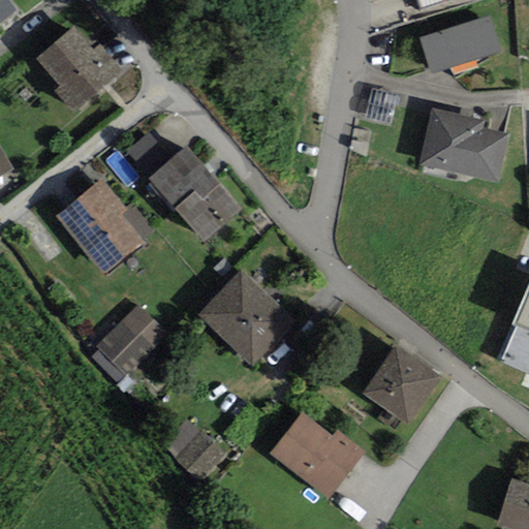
[(0,0),(0,22),(17,10),(8,0),(0,0)]
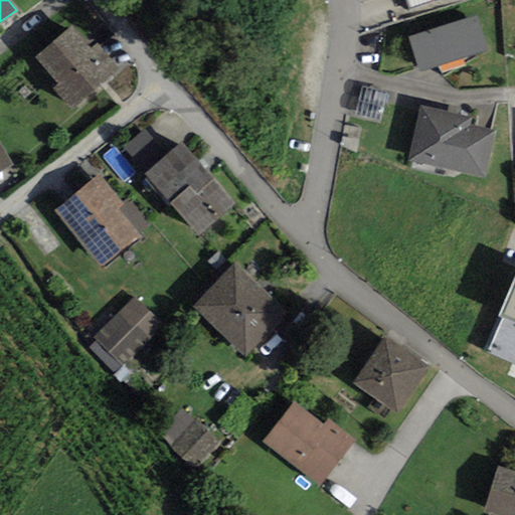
[(404,0),(408,9),(441,0),(404,0)]
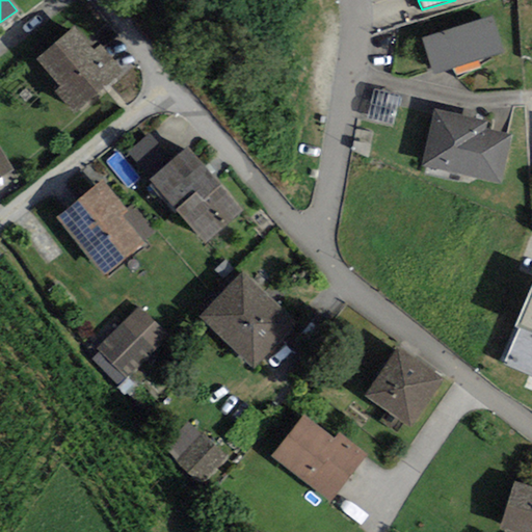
[(493,17),(422,40),(433,75),(503,52),(493,17)]
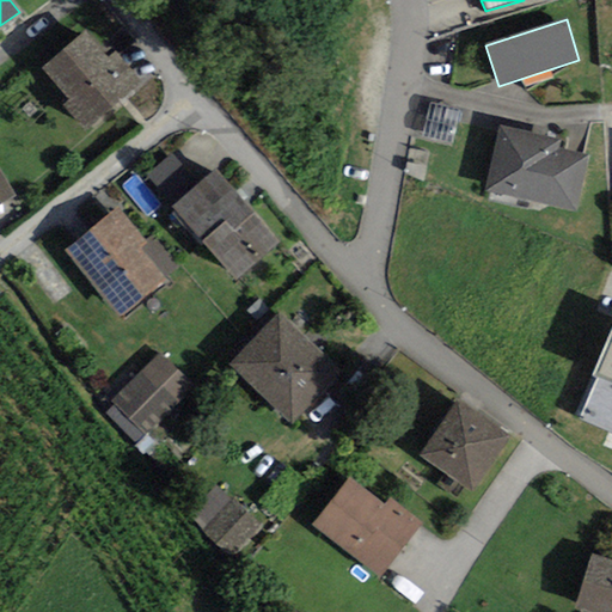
[(42,68),(69,101),(63,105),(85,130),(140,84),(114,53),(108,57),(85,32),(42,68)]
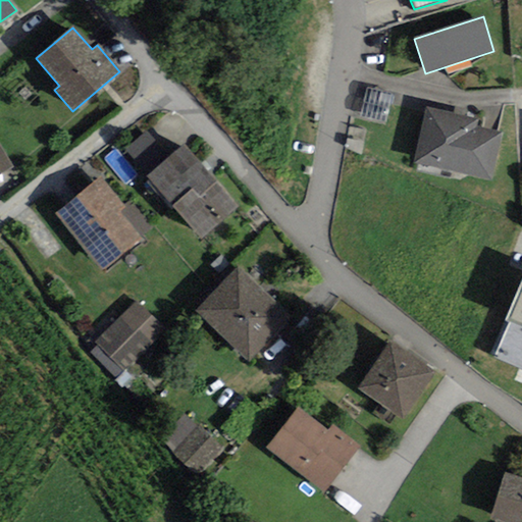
[(384,124),(392,94),(366,89),(359,119),(384,124)]
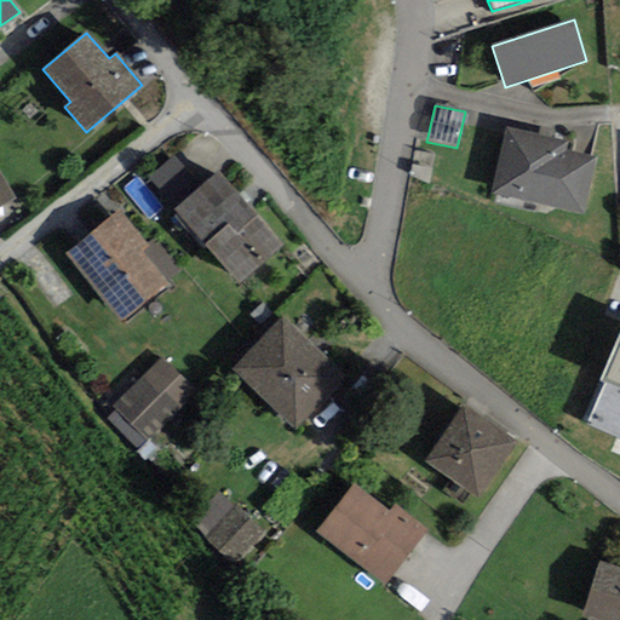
[(491,194),(584,214),(597,158),(566,150),(567,142),(505,128),(491,194)]
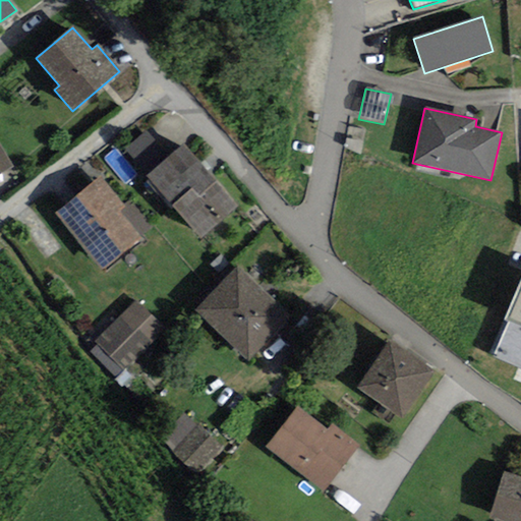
[(125,151),(147,175),(168,157),(147,132),(125,151)]
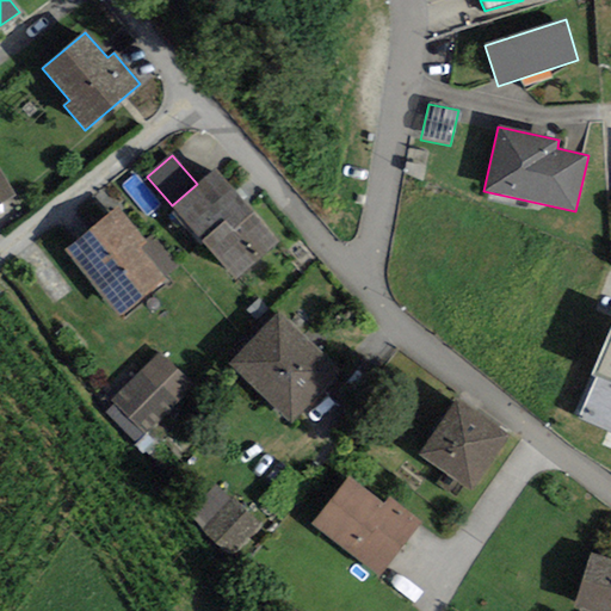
[(0,204),(16,196),(0,168),(0,204)]
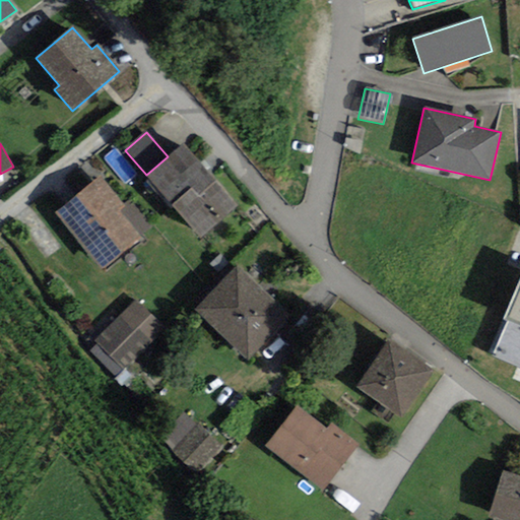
[(200,238),(238,206),(183,143),(168,156),(146,175),(200,238)]
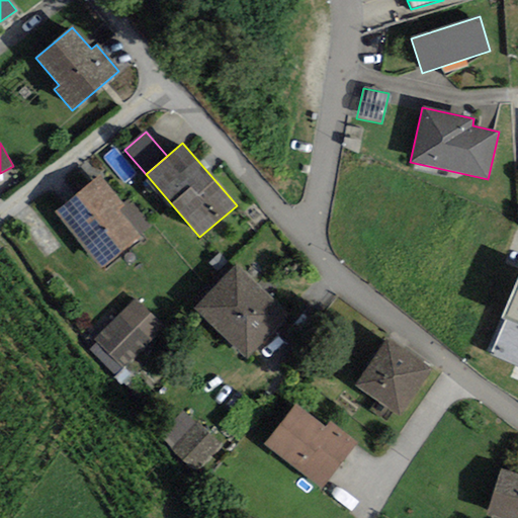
[(99,175),(55,211),(102,270),(142,239),(118,210),(124,206),(99,175)]
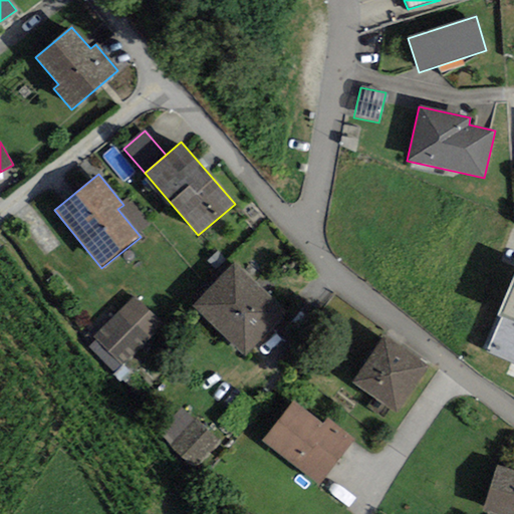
[(287,314),(235,262),(193,304),(245,356),(287,314)]
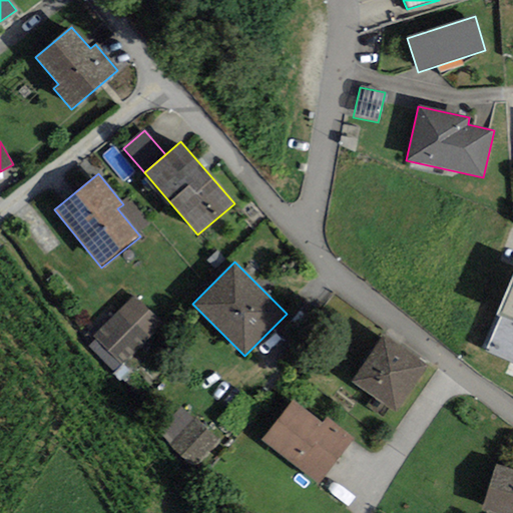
[(512,274),(496,316),(500,317),(485,351),(512,362),(512,274)]
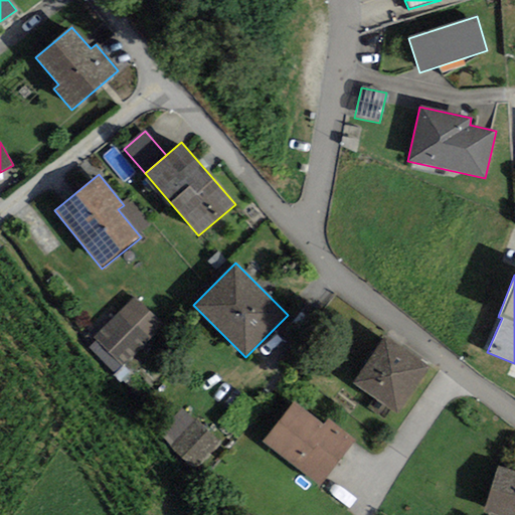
[(165,323),(135,294),(93,337),(123,366),(165,323)]
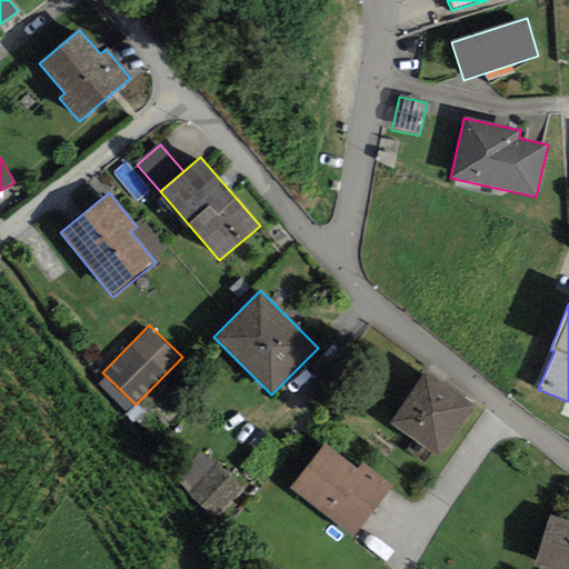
[(438,457),(473,406),(427,372),(390,423),(438,457)]
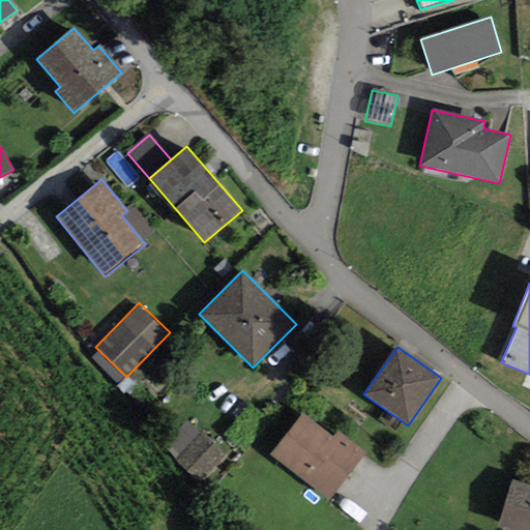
[(329,500),(365,453),(336,431),(332,437),(302,413),(270,454),(329,500)]
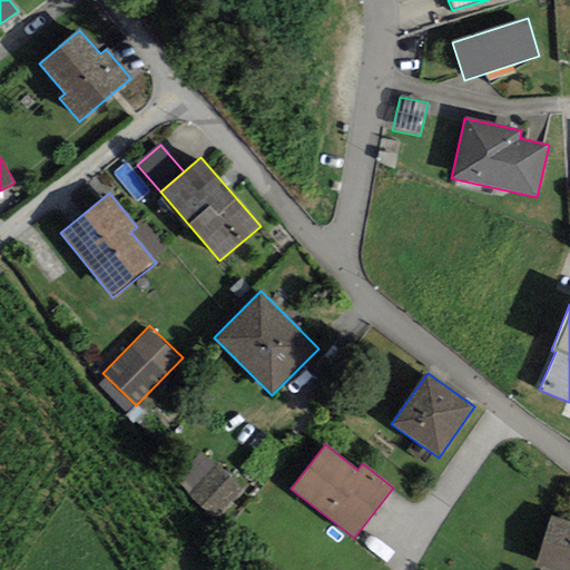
[(243,487),(202,452),(177,481),(218,517),(243,487)]
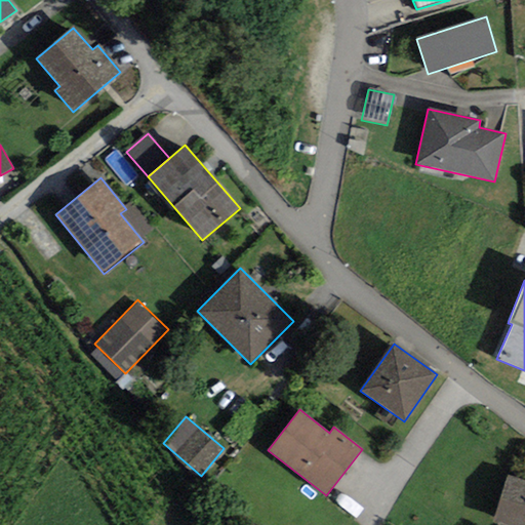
[(524,524),(524,481),(507,476),(492,523),(499,524),(524,524)]
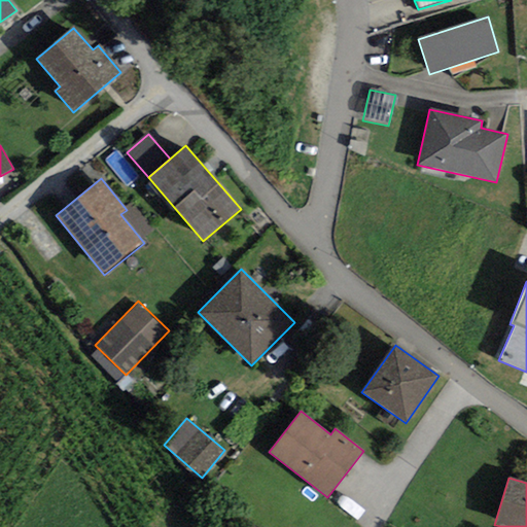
All buildings are outlined.
